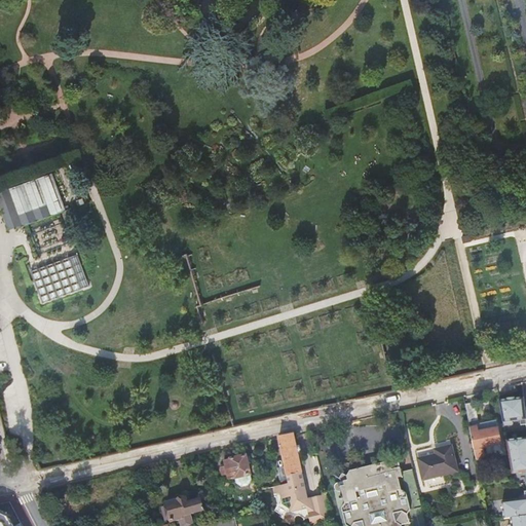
[(63,211),(67,210),(64,201),(52,170),(0,188),(0,217),(5,230),(15,227),(25,224),(63,211)]
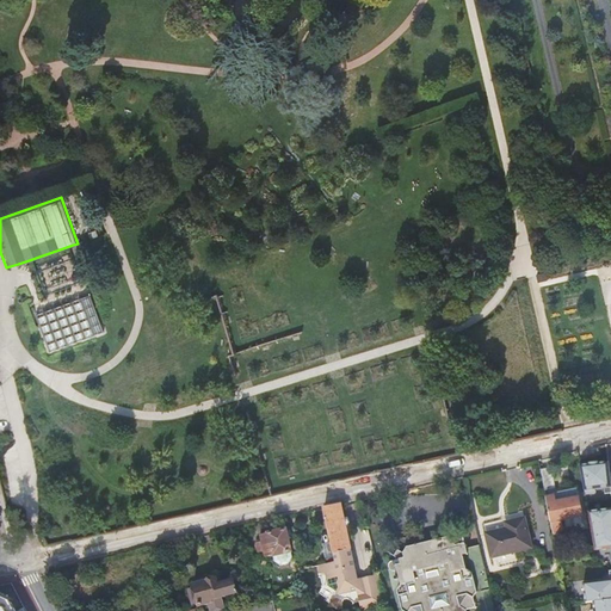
[(81,300),(36,314),(48,352),(103,334),(91,296),(81,300)]
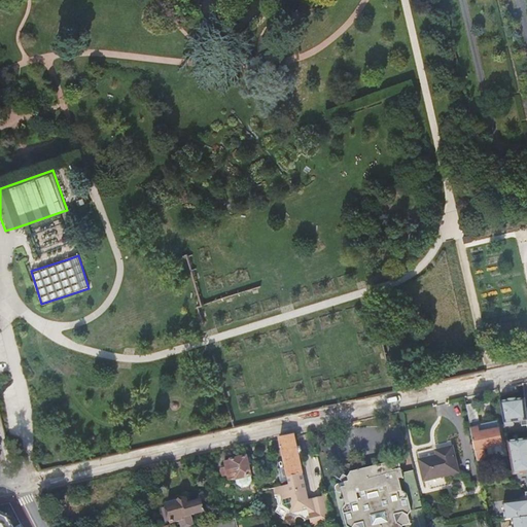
[(526,398),(526,397),(500,399),(504,424),(526,421),(526,398)]
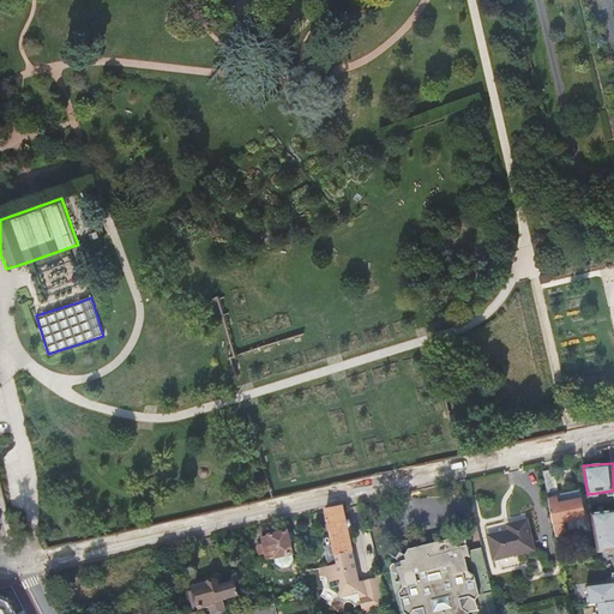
[(555,470),(545,473),(548,493),(559,492),(555,470)]
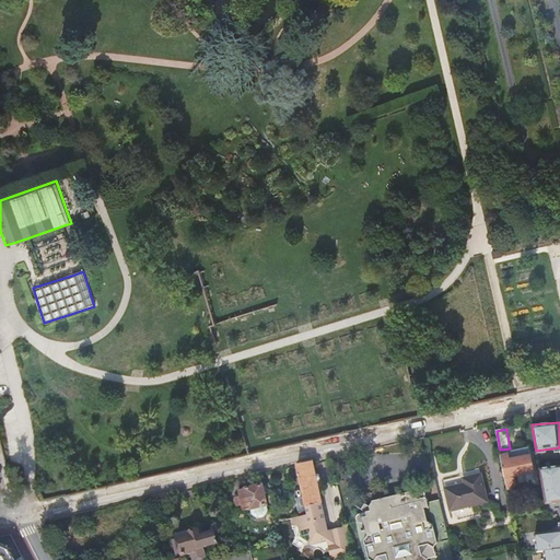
[(501,457),(509,490),(517,488),(515,477),(533,474),(537,496),(544,494),(539,468),(537,456),(510,462),(509,455),(501,457)]
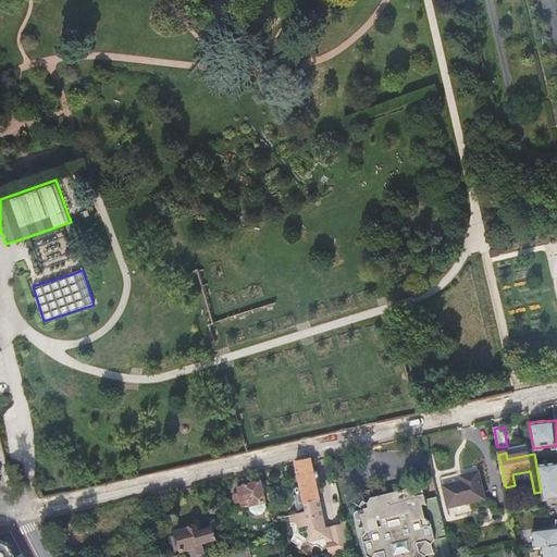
[(307,512),(304,514),(301,514),(302,518),(297,520),(299,532),(309,541),(310,543),(329,539),(327,539),(329,537),(326,531),(316,481),(314,472),(311,461),(296,465),(307,512)]
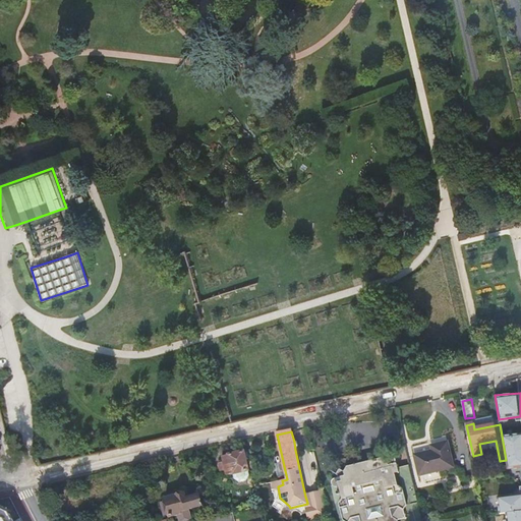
[(520,520),(520,433),(502,436),(509,469),(517,467),(517,464),(520,463),(520,475),(520,494),(500,497),(502,512),(508,511),(509,520),(520,520)]
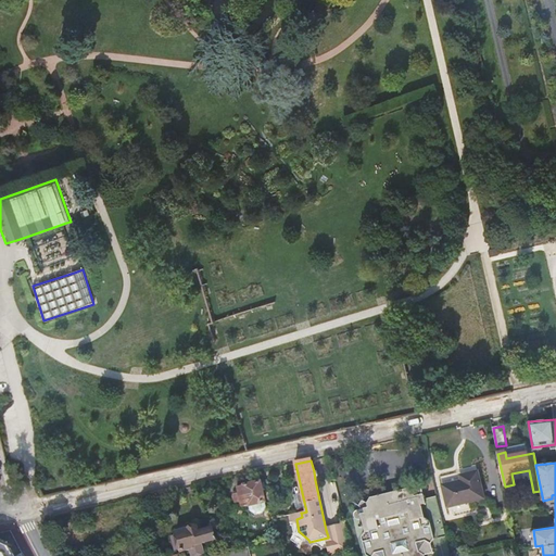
[(478,472),(442,482),(449,507),(484,498),(478,472)]
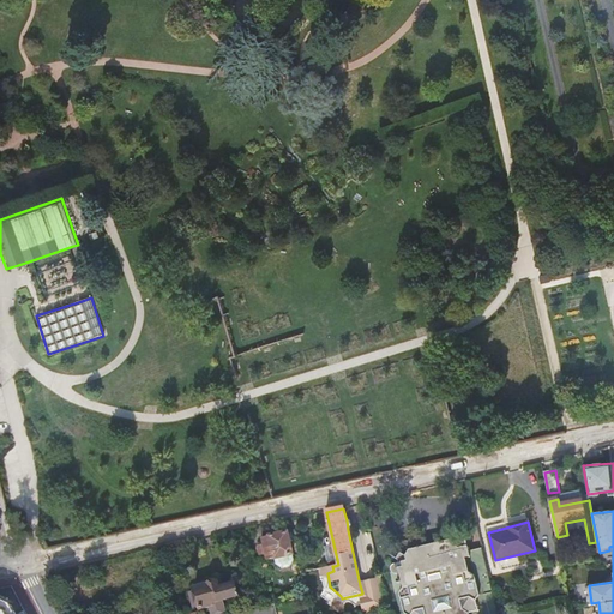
[(288,533),(263,539),(269,560),(293,555),(288,533)]
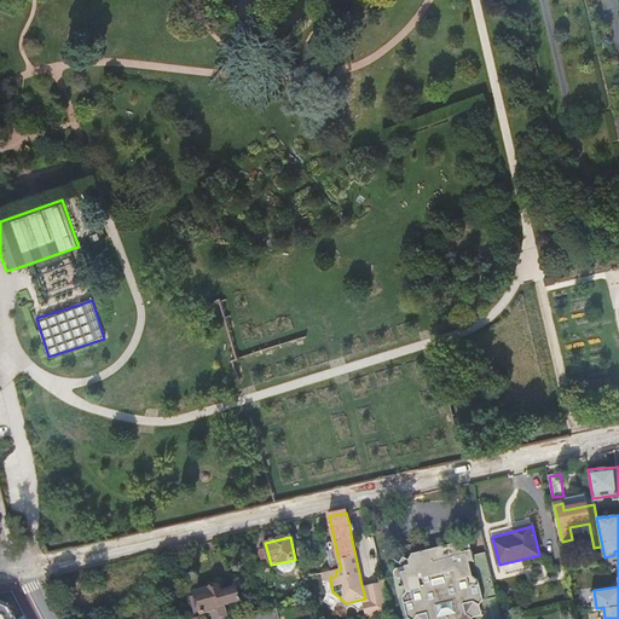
[(474,603),(480,606),(484,601),(479,580),(473,577),(469,563),(474,562),(472,551),(470,551),(470,550),(470,549),(470,548),(470,547),(470,545),(469,545),(469,544),(468,544),(467,544),(467,543),(466,543),(464,543),(464,544),(463,544),(462,544),(462,545),(461,547),(460,547),(460,544),(439,549),(432,551),(412,555),(410,561),(405,559),(401,566),(401,568),(399,570),(398,570),(398,571),(397,571),(395,571),(395,572),(395,573),(394,573),(394,574),(394,576),(394,577),(395,577),(395,578),(395,579),(397,579),(398,579),(398,580),(399,580),(400,580),(403,579),(406,593),(403,600),(408,618),(416,618),(418,617),(427,614),(428,618),(473,618),(467,615),(464,605),(474,603)]
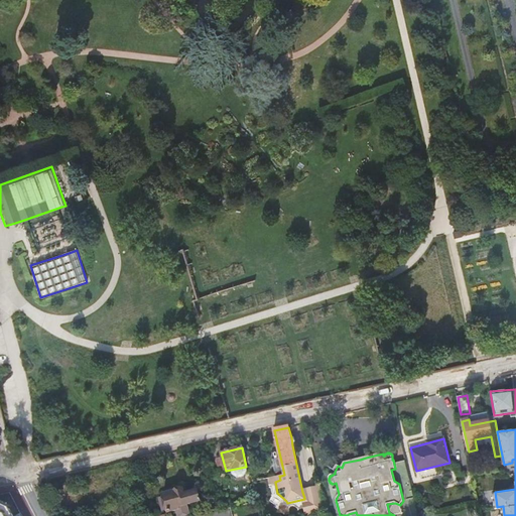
[(304,499),(307,515),(316,515),(327,514),(320,487),(302,492),(304,498),(303,499),(304,499)]
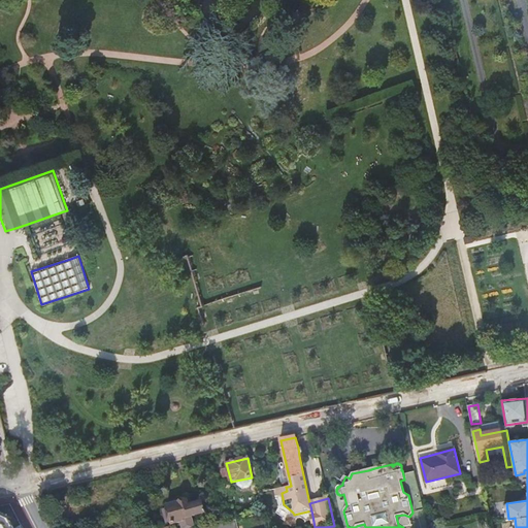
[(171,505),(167,505),(172,524),(182,522),(183,527),(189,527),(194,527),(192,517),(205,514),(202,501),(189,504),(188,500),(176,502),(174,500),(172,501),(170,503),(171,505)]
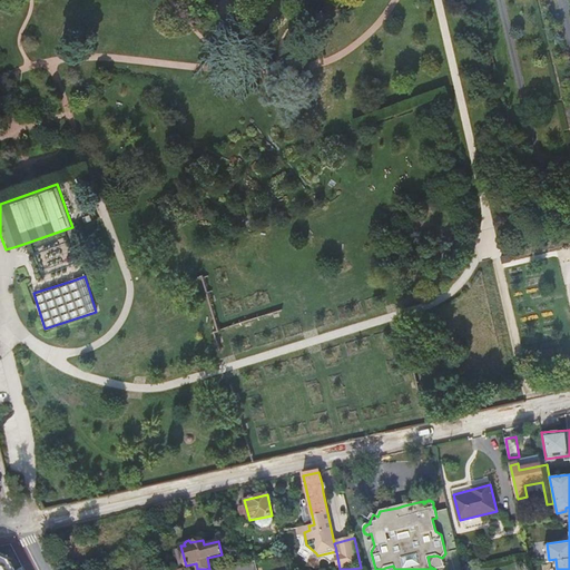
[(0,569),(17,569),(12,559),(0,554),(0,569)]
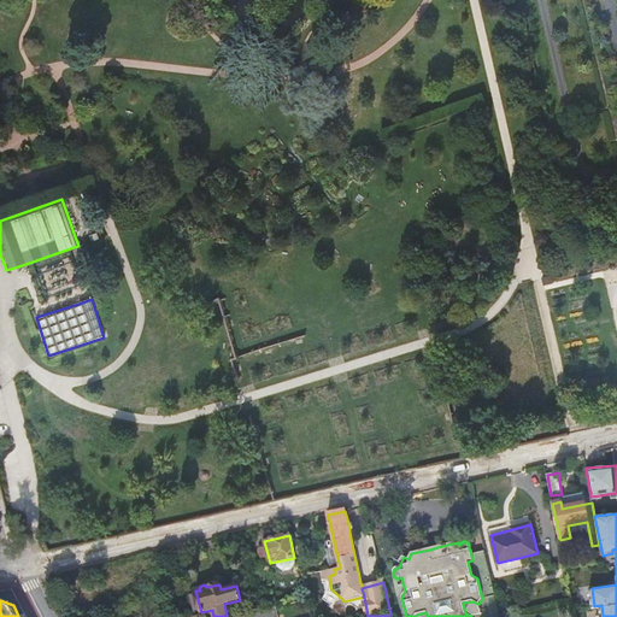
[(481,613),(479,604),(472,601),(463,603),(465,613),(471,616),(481,613)]
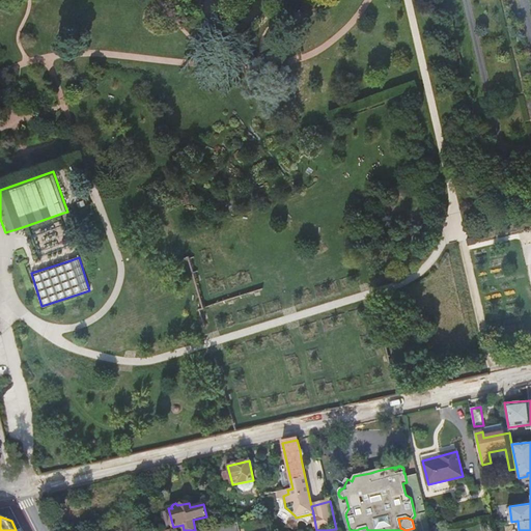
All buildings are outlined.
